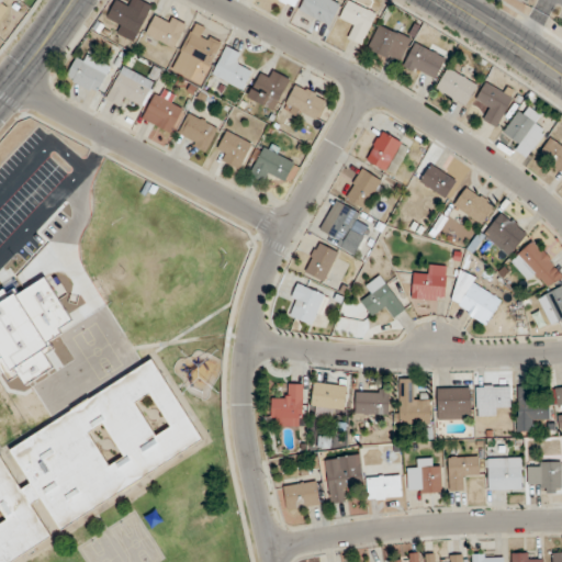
[(116,34),(134,42),(152,6),(138,0),(130,0),(127,7),(115,1),(107,20),(120,26),(116,34)]
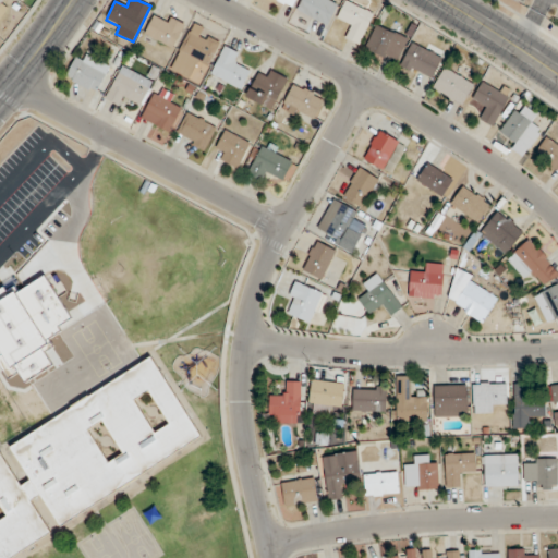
[(338,4),(328,0),(302,0),(296,11),(327,26),(338,4)]
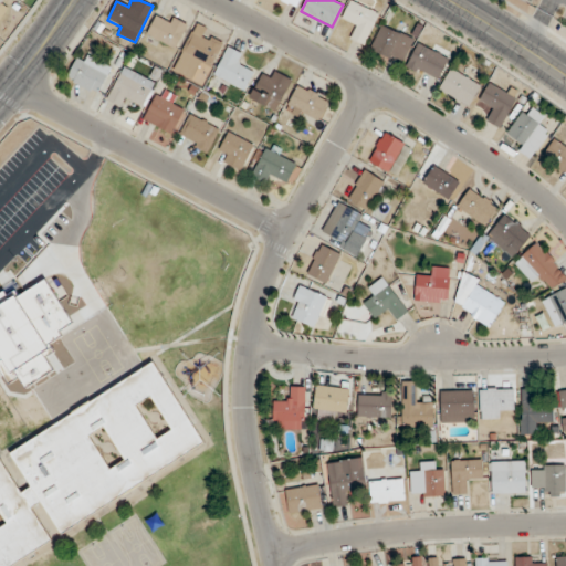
[(352,27),(346,37),(364,45),(379,14),(352,0),(341,21),(352,27)]
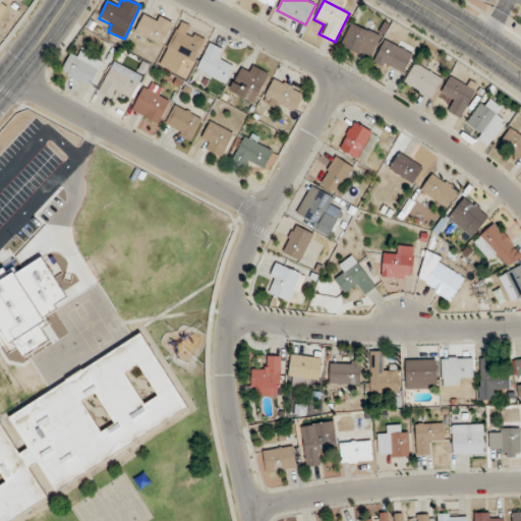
[(159,46),(172,25),(153,11),(150,16),(146,13),(134,30),(159,46)]
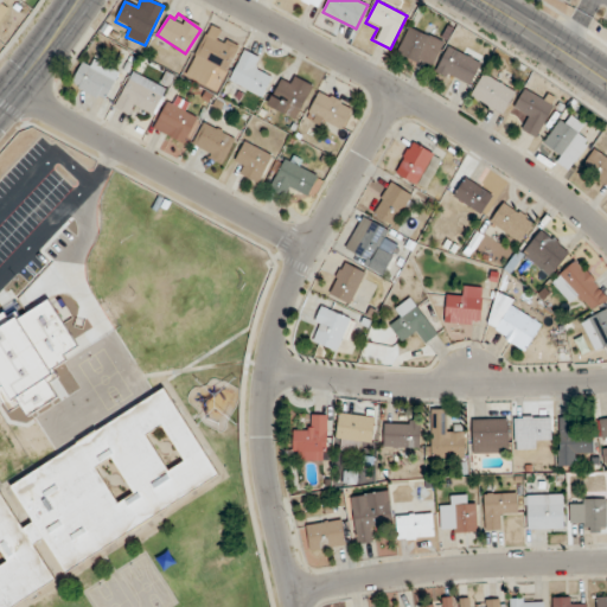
[(187,76),(206,85),(215,69),(224,74),(236,48),(218,39),(222,31),(211,26),(187,76)]
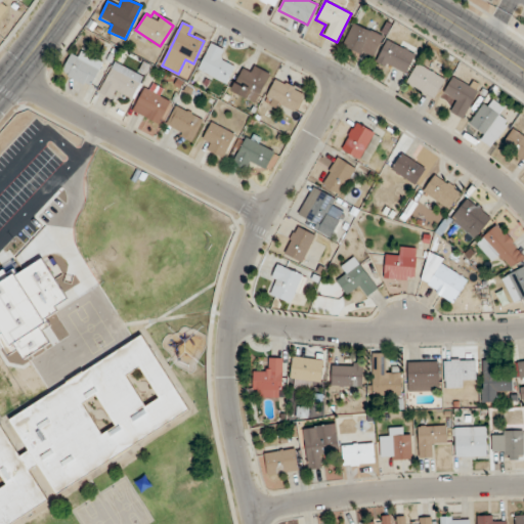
[(342,47),(372,60),(382,36),(352,24),(342,47)]
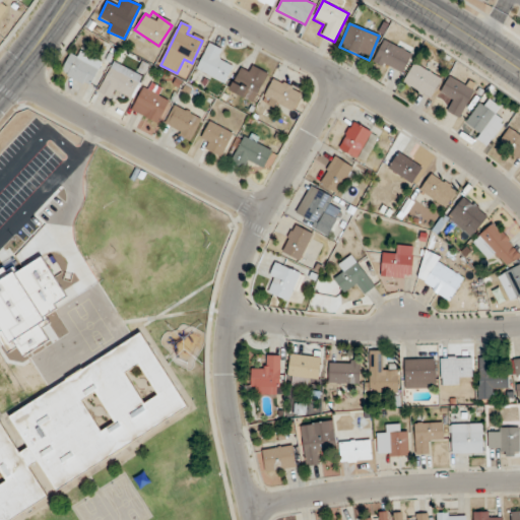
[(401,75),(411,53),(384,41),(374,62),(401,75)]
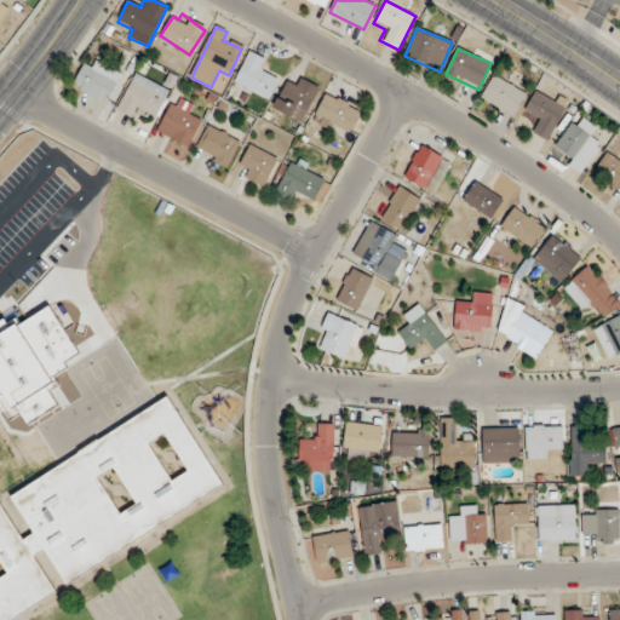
[(271,63),(251,52),(234,81),(267,101),(277,80),(265,74),(271,63)]
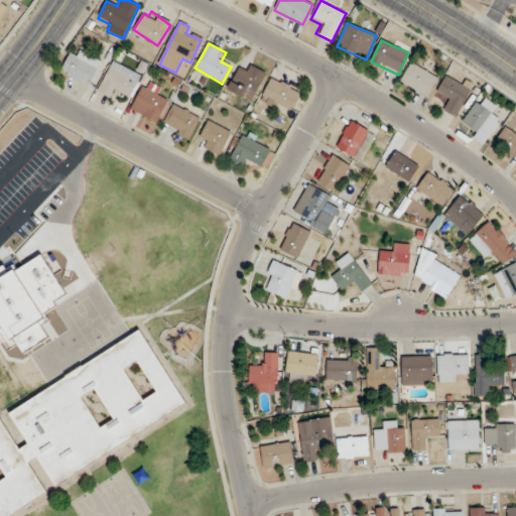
[(102,61),(73,47),(59,72),(89,87),(102,61)]
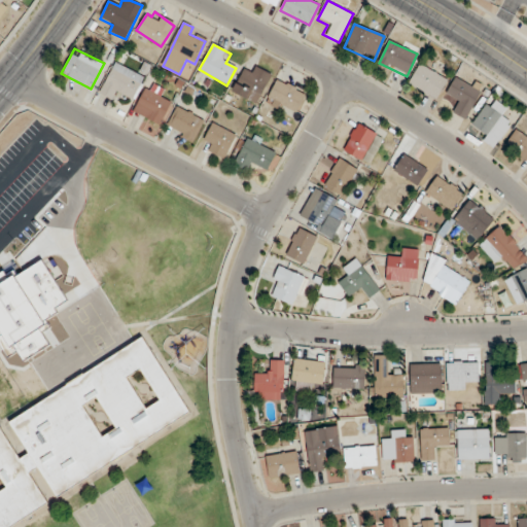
[(271,75),(247,64),(233,93),(256,104),(271,75)]
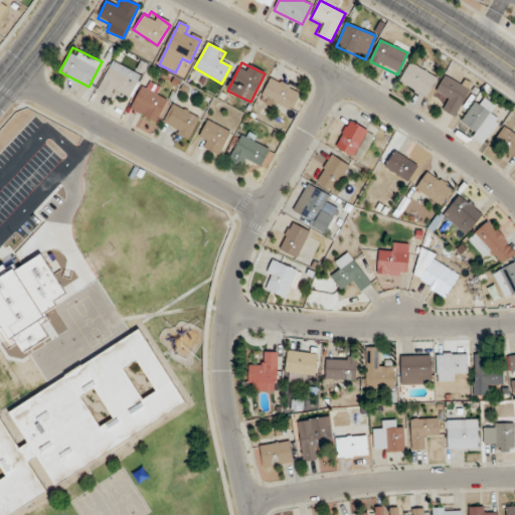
[(398,82),(425,99),(438,78),(410,62),(398,82)]
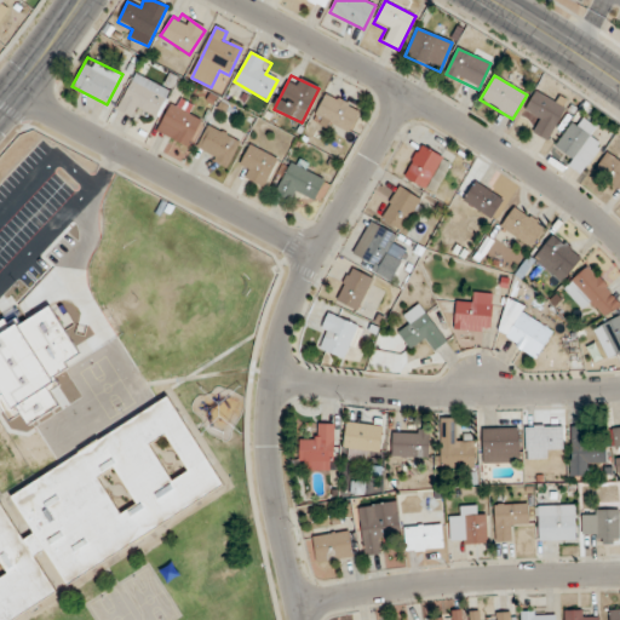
[(116,110),(133,120),(139,109),(155,118),(166,97),(132,79),(116,110)]
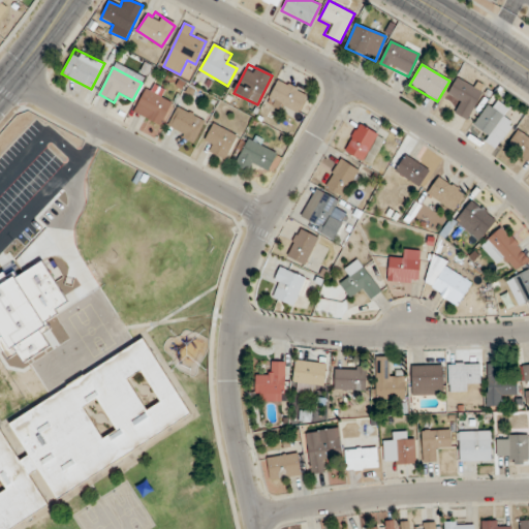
[(468,119),(483,92),(456,78),(441,104),(468,119)]
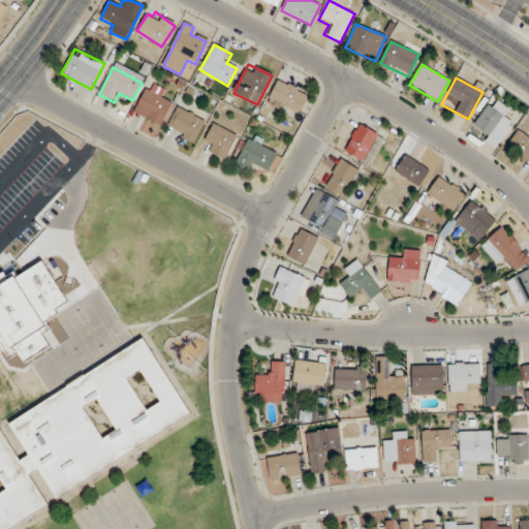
[(268,110),(299,116),(304,89),(274,83),(268,110)]
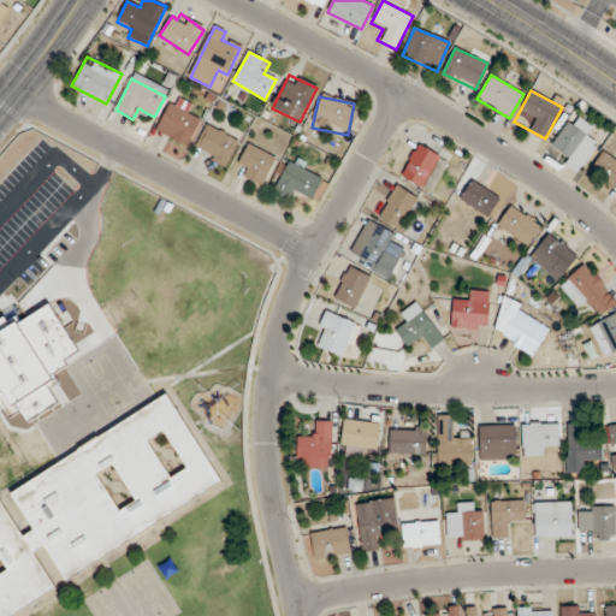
[(200,119),(167,104),(154,131),(188,147),(200,119)]
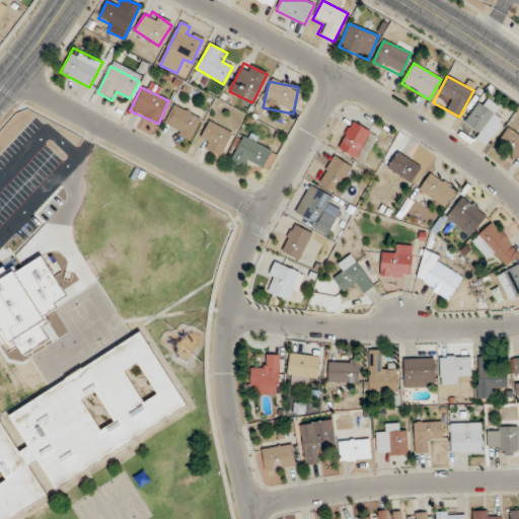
[(494,115),(497,109),(479,99),(464,125),(491,141),(503,121),(494,115)]
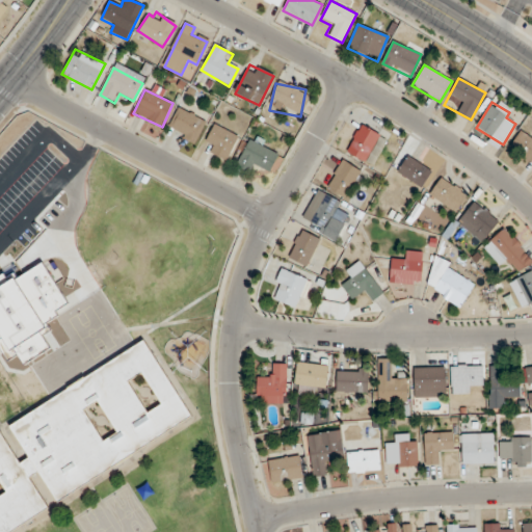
[(193,144),(206,122),(179,107),(166,129),(193,144)]
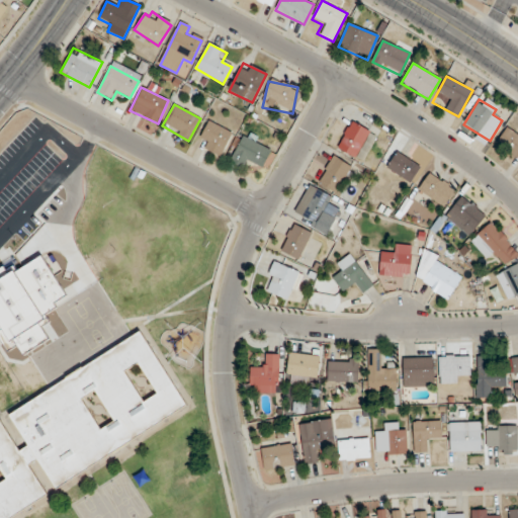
[(232,133),(207,121),(200,137),(207,140),(203,149),(222,157),(232,133)]
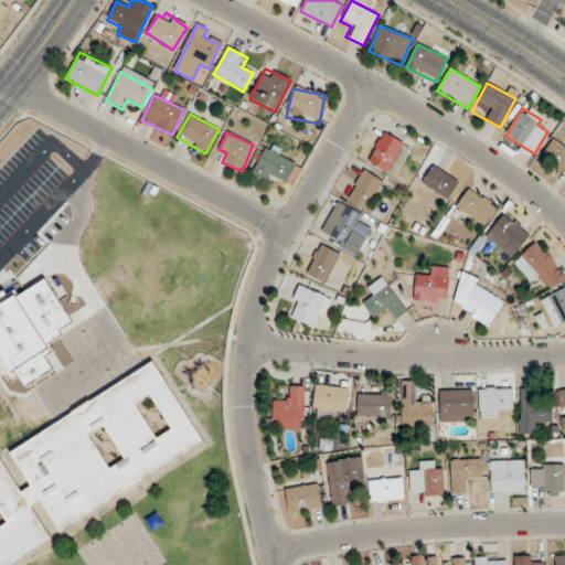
[(403,142),(384,132),(368,162),(386,173),(403,142)]
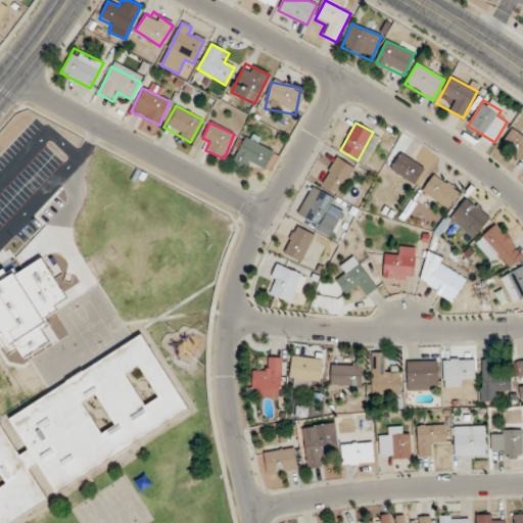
[(522,136),(513,129),(501,145),(522,161),(522,136)]
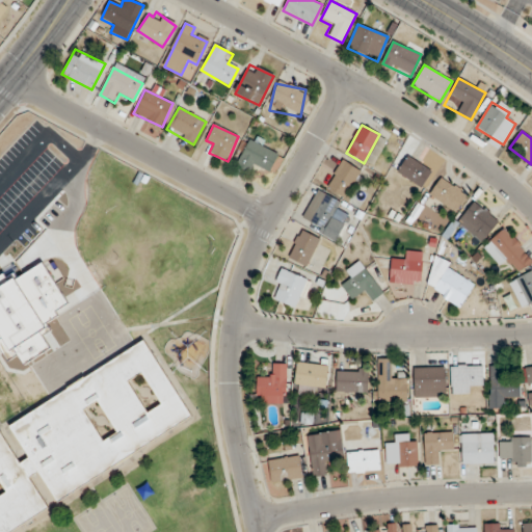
[(267,177),(278,152),(249,138),(238,163),(267,177)]
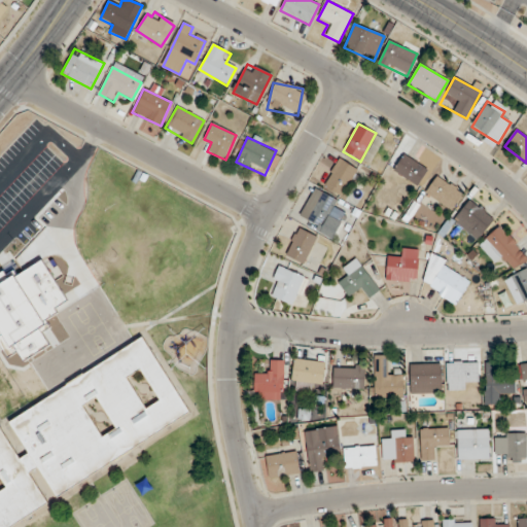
[(427,170),(403,154),(393,172),(417,186),(427,170)]
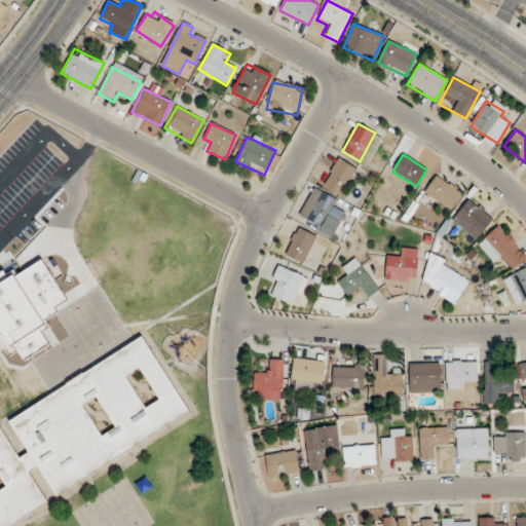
[(341,196),(357,168),(338,158),(323,185),(341,196)]
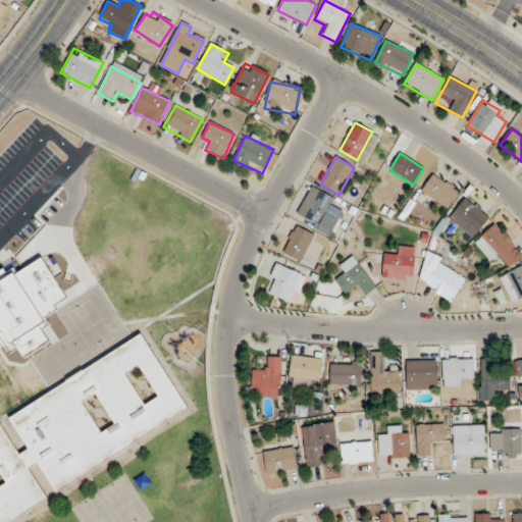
[(420,193),(448,209),(459,191),(432,173),(420,193)]
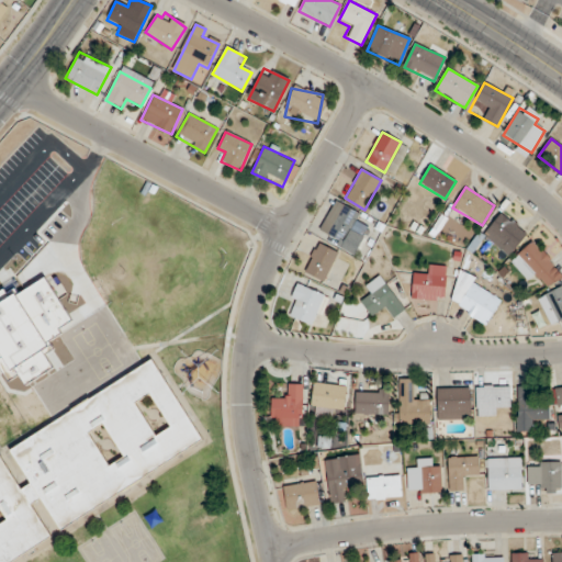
[(355,255),(368,229),(356,223),(360,214),(340,204),(322,238),(355,255)]
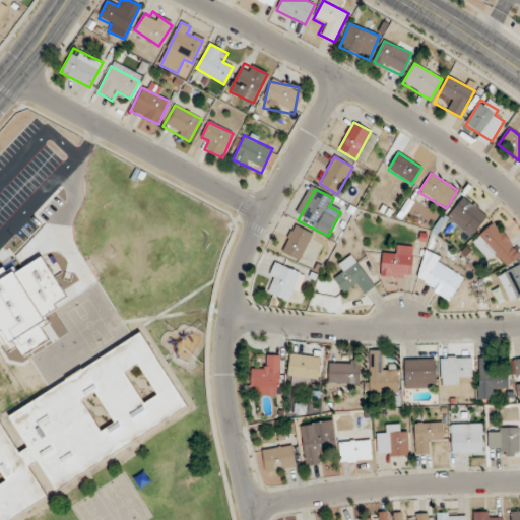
[(471,237),(488,215),(463,197),(447,218),(471,237)]
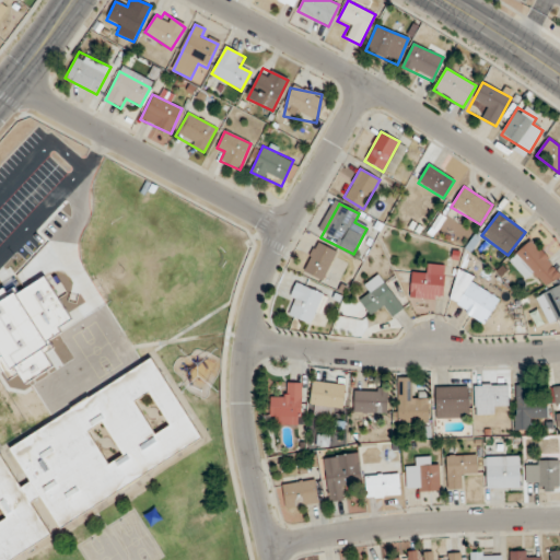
[(529,284),(552,266),(533,241),(510,259),(529,284)]
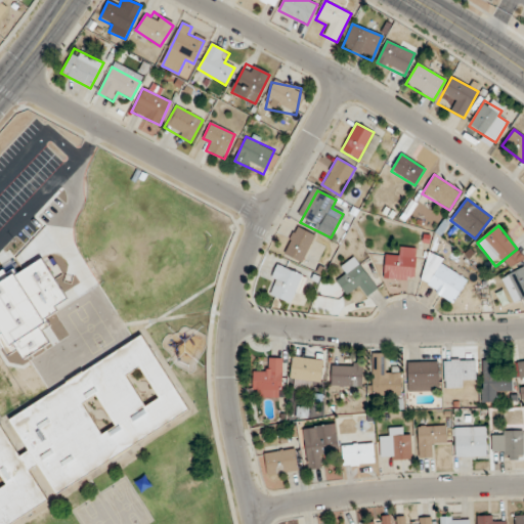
[(284,255),(302,263),(315,235),(296,226),(284,255)]
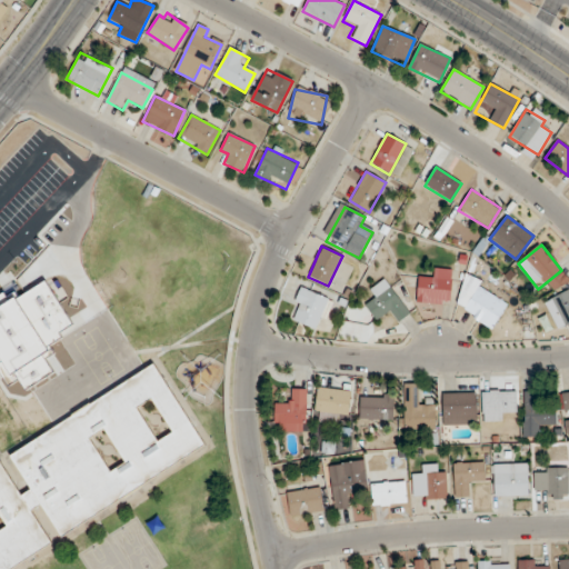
[(36,298),(56,287),(46,268),(26,279),(36,298)]
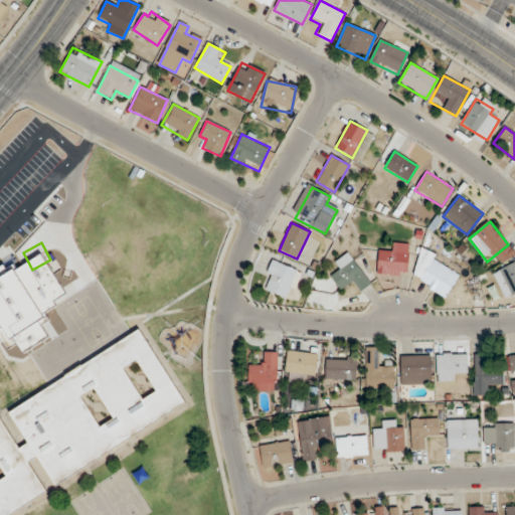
[(408,276),(408,243),(389,243),(389,250),(378,250),(378,276),(408,276)]
